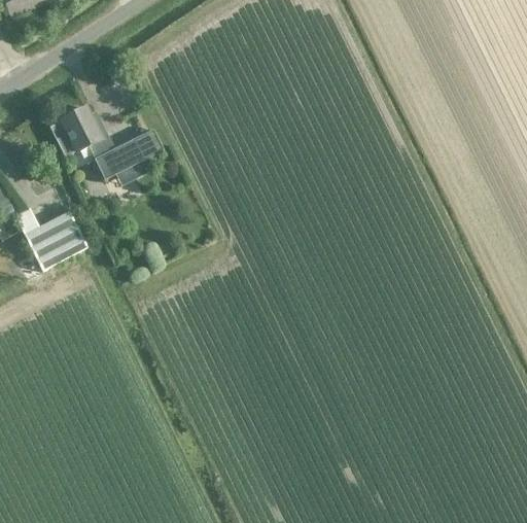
[(2,0),(11,18),(46,0),(2,0)]
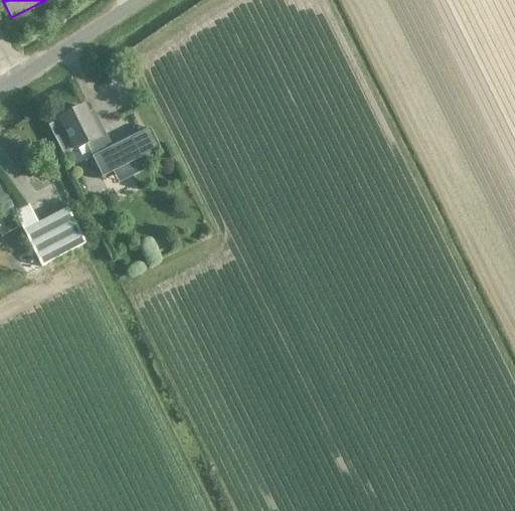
[(87,141),(93,154),(100,150),(94,137),(99,135),(83,105),(59,117),(48,123),(62,152),(73,146),(74,147),(87,141)]
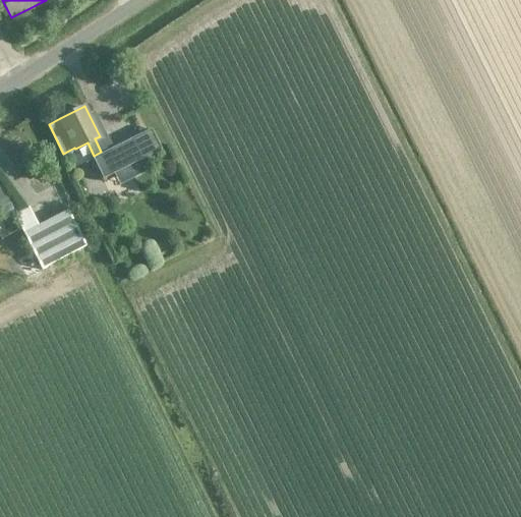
[(151,127),(101,152),(94,156),(93,156),(103,177),(161,149),(151,127)]
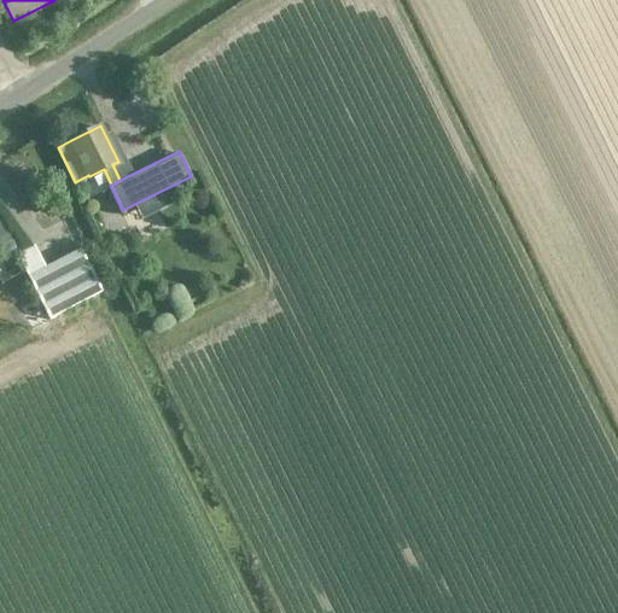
[(5,215),(0,217),(0,244),(6,256),(25,247),(16,228),(13,229),(5,215)]
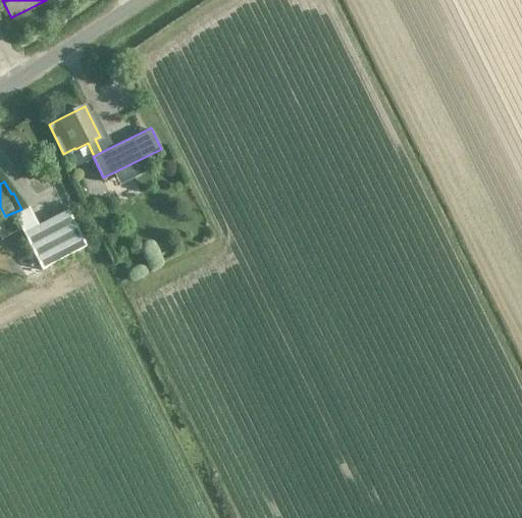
[(86,245),(67,208),(22,230),(41,267),(86,245)]
